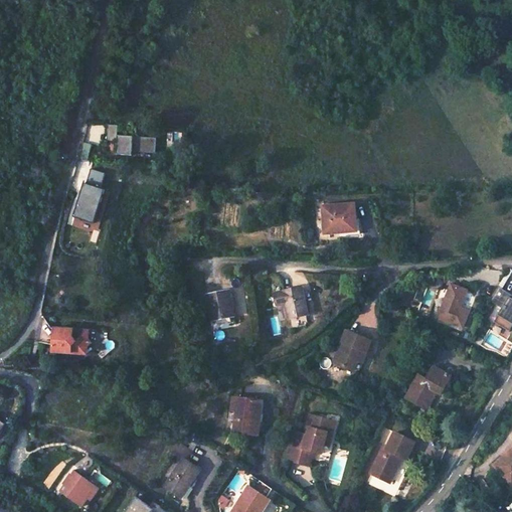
[(117,124),(107,124),(106,138),(117,138),(117,134),(117,124)]
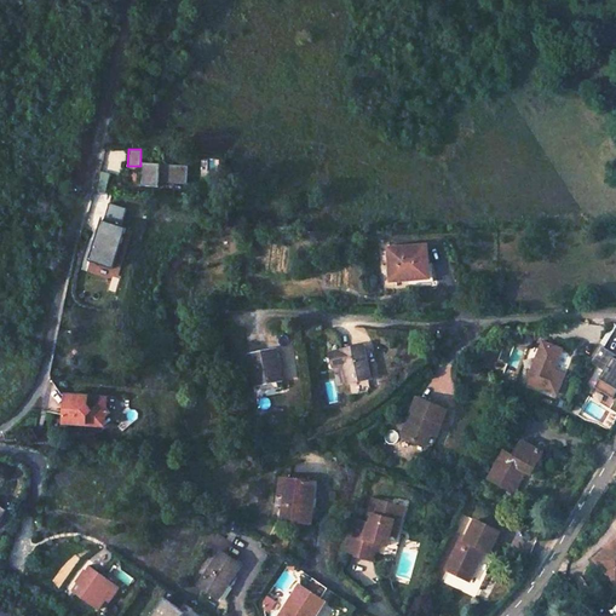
[(140,161),(140,166),(139,184),(159,185),(157,179),(159,162),(140,161)]
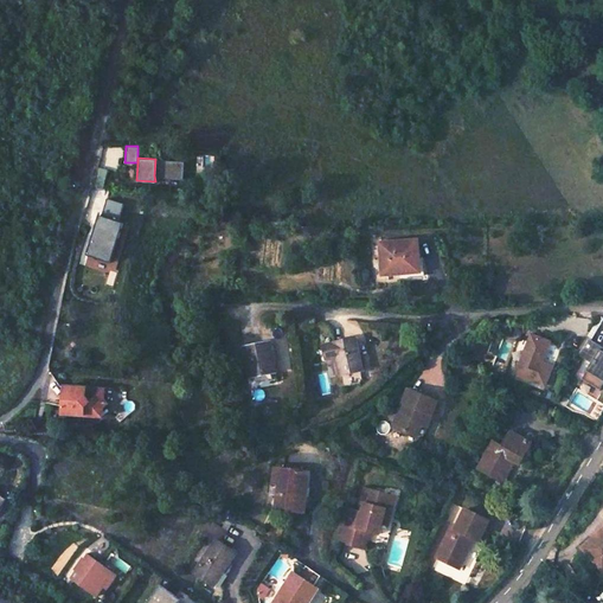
[(155,159),(154,175),(181,177),(183,160),(155,159)]
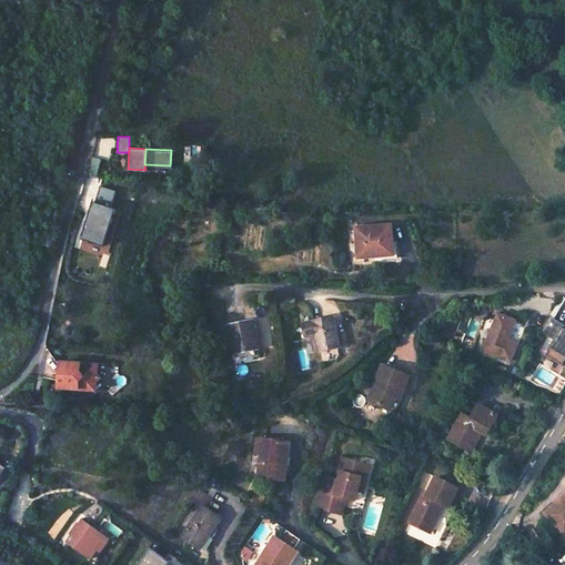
[(94,185),(90,202),(88,202),(78,239),(101,245),(111,208),(106,207),(110,190),(94,185)]
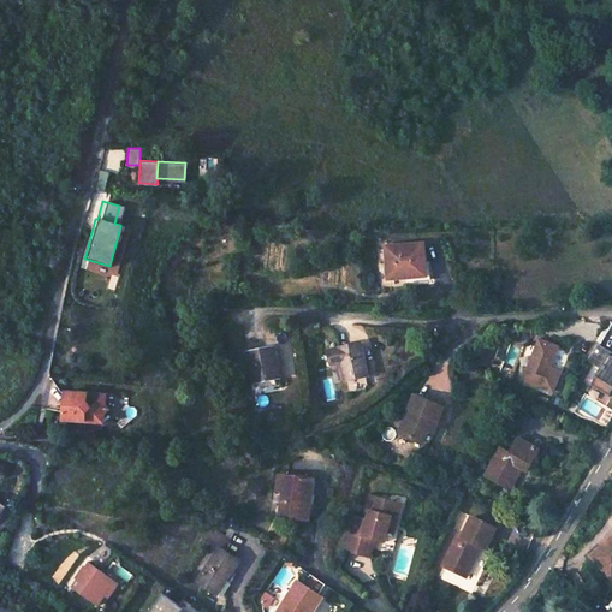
[(426,242),(385,244),(387,277),(428,275),(426,242)]
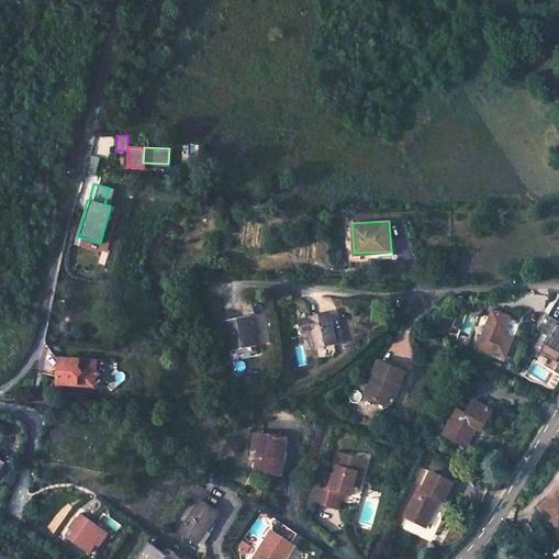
[(504,313),(485,306),(472,344),(504,355),(511,335),(499,331),(504,313)]
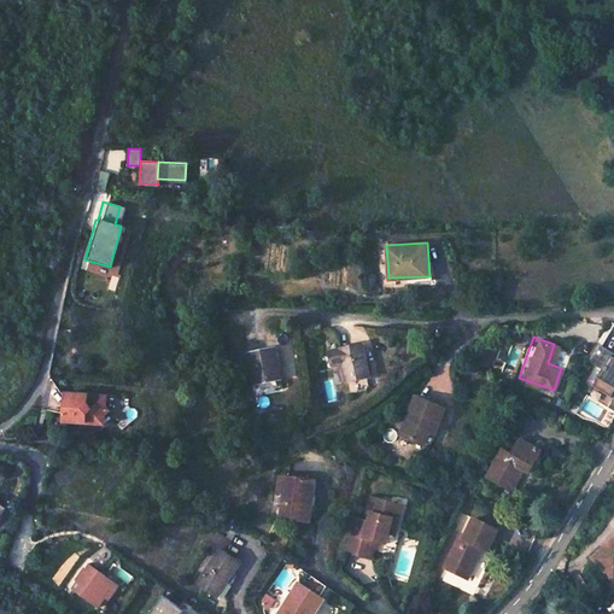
[(375,372),(368,340),(334,348),(338,363),(351,360),(355,376),(375,372)]
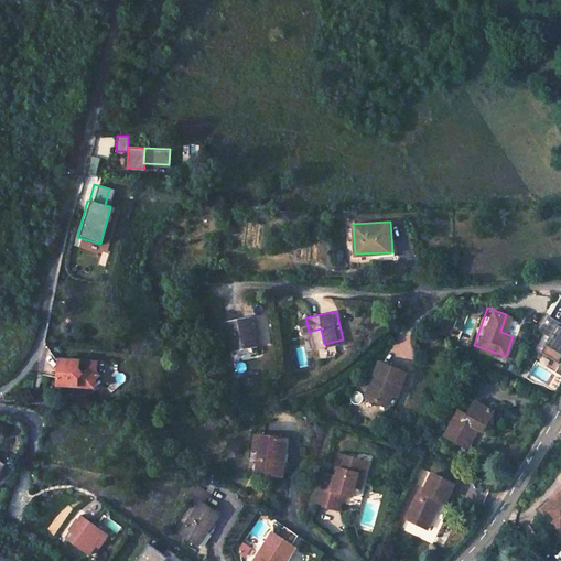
[(548,333),(539,349),(554,358),(560,346),(560,326),(556,324),(558,320),(543,312),(536,325),(548,333)]
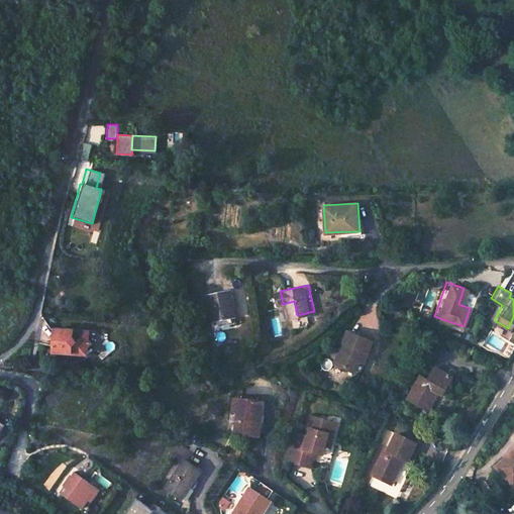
[(241,327),(235,291),(213,294),(218,331),(241,327)]
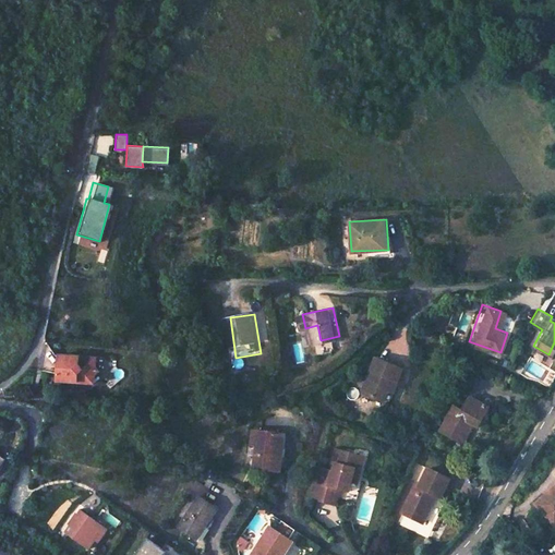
[(321,340),(317,325),(305,328),(308,336),(312,335),(314,342),(321,340)]
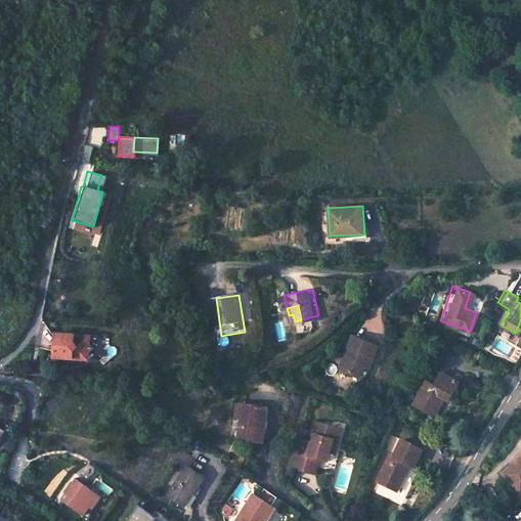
[(51,357),(79,359),(87,347),(80,335),(53,332),(45,322),(45,350),(52,351),(51,357)]
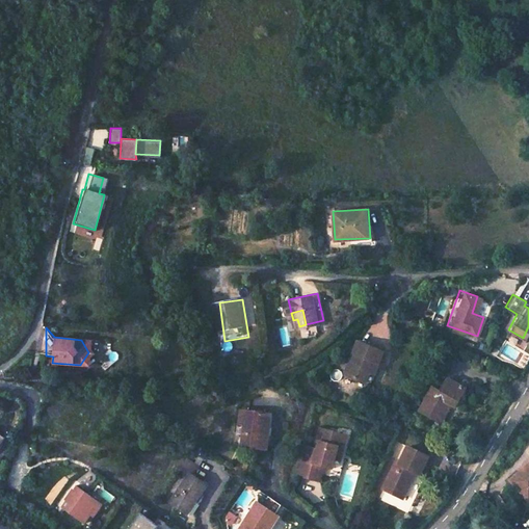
[(384,351),(355,341),(342,374),(370,385),(384,351)]
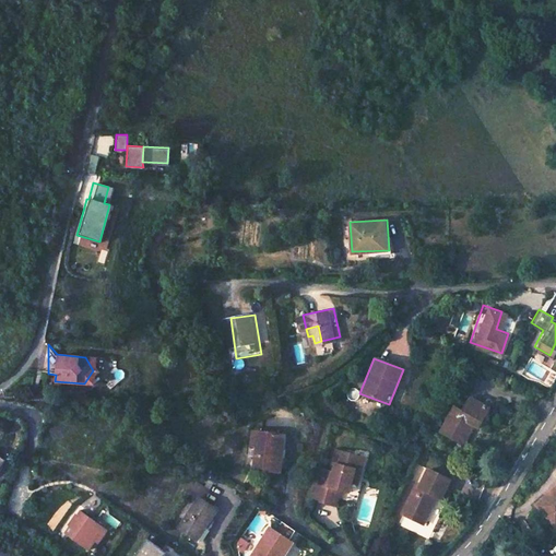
[(93,370),(84,383),(92,383),(93,370)]
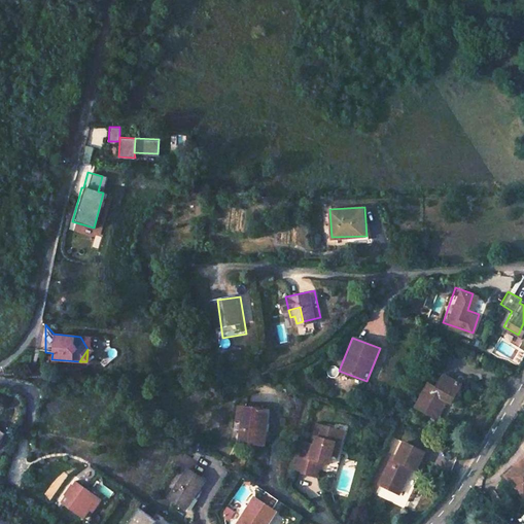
[(463,384),(444,373),(435,386),(429,383),(414,407),(432,417),(444,399),(451,404),(463,384)]
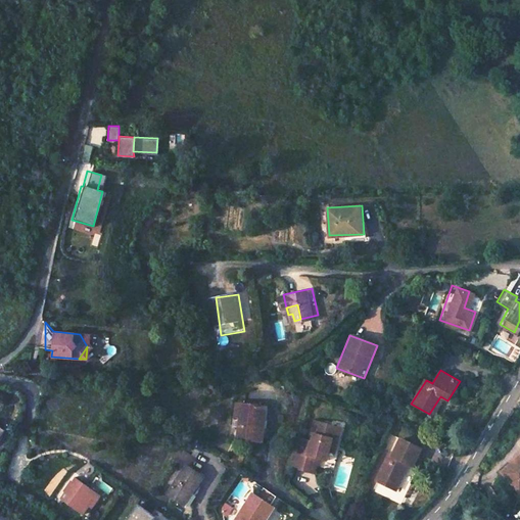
[(468,376),(458,370),(453,377),(460,381),(463,383),(468,376)]
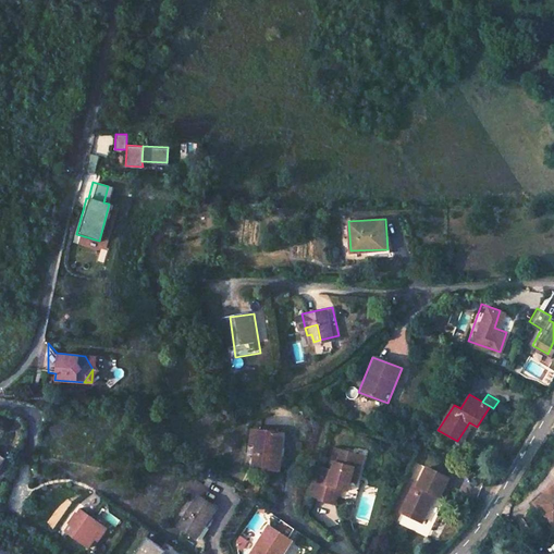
[(279,474),(286,435),(255,430),(253,443),(257,444),(253,468),(279,474)]
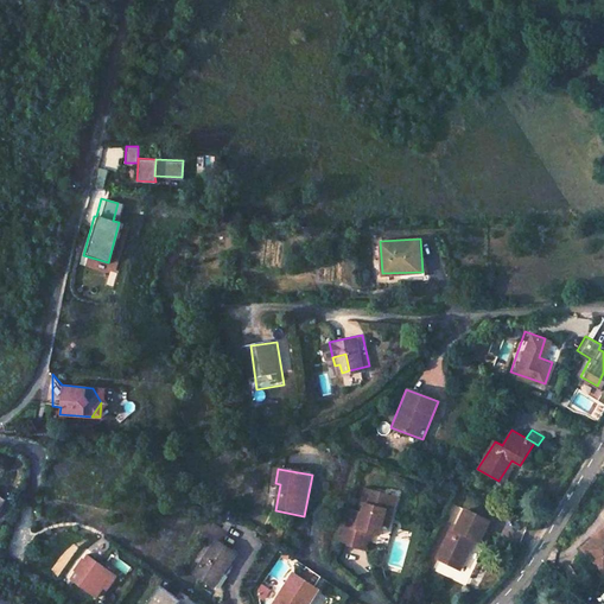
[(390,497),(367,490),(362,504),(364,504),(362,513),(350,509),(339,542),(356,548),(362,531),(368,533),(379,536),(382,526),(388,528),(392,516),(387,508),(390,497)]
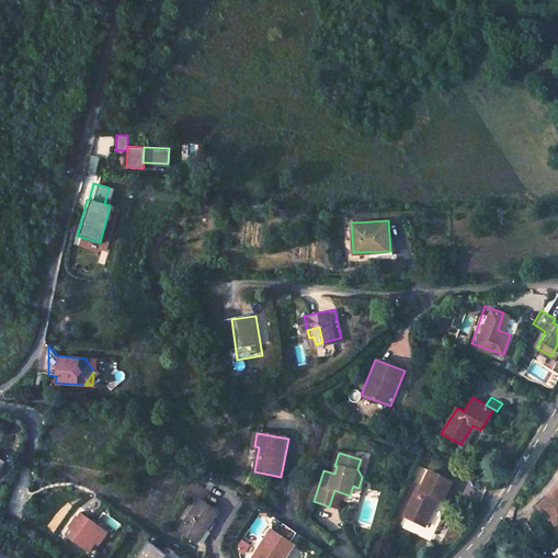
[(361,459),(357,469),(362,477),(367,462),(361,459)]
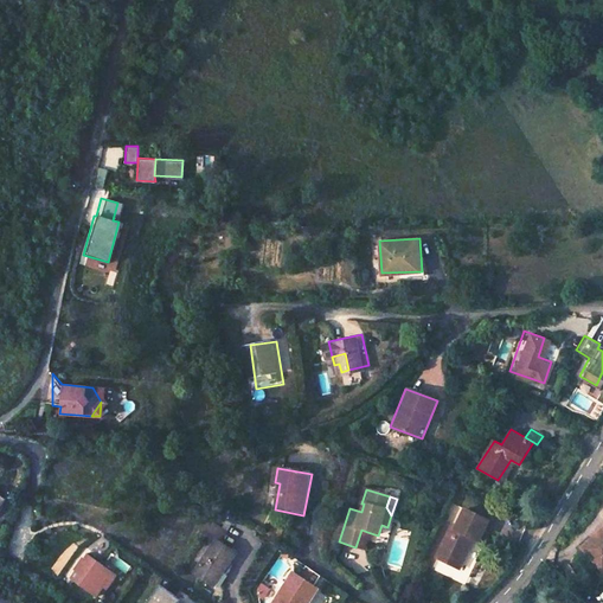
[(456,570),(467,547),(466,546),(469,537),(476,540),(487,519),(462,507),(454,527),(449,525),(432,557),(456,570)]
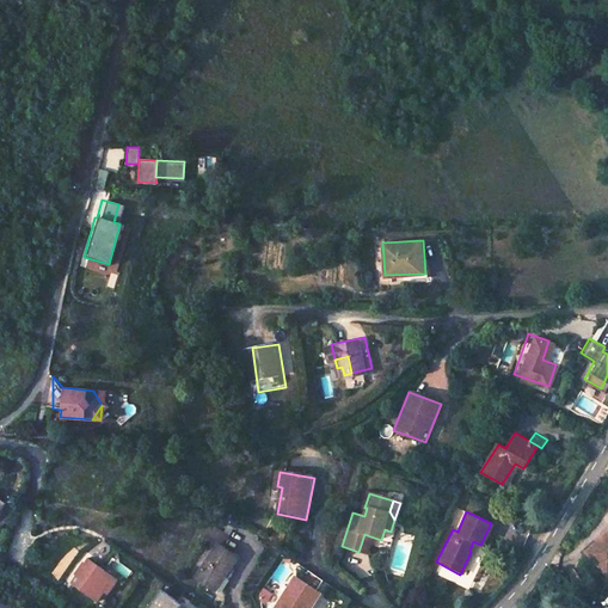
[(210,540),(186,573),(208,590),(233,557),(216,545),(223,535),(221,533),(227,524),(204,522),(197,530),(210,540)]
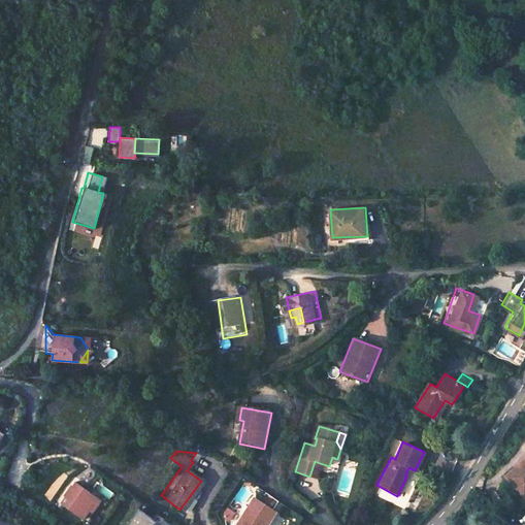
[(524,459),(505,476),(523,496),(524,493),(524,459)]
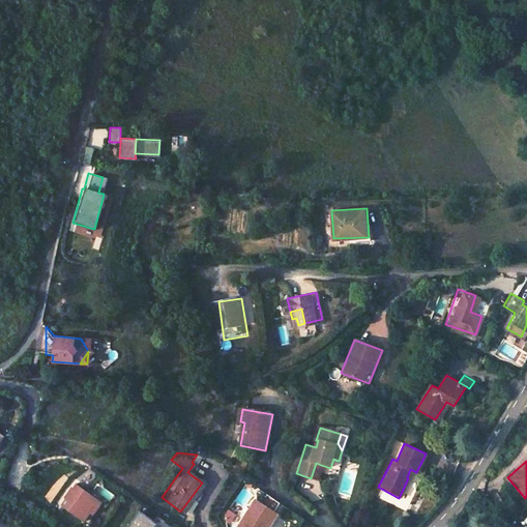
[(321,465),(316,463),(311,478),(316,479),(321,465)]
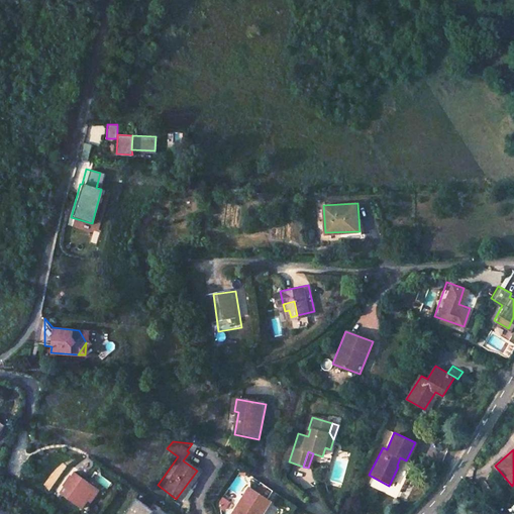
[(97,489),(75,472),(60,492),(83,509),(97,489)]
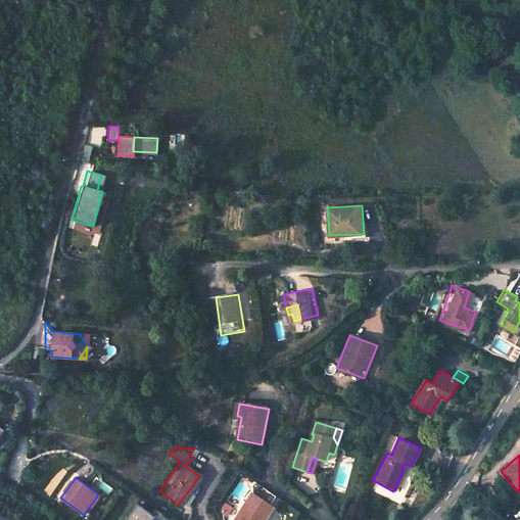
[(266,519),(275,506),(250,489),(230,519),(266,519)]
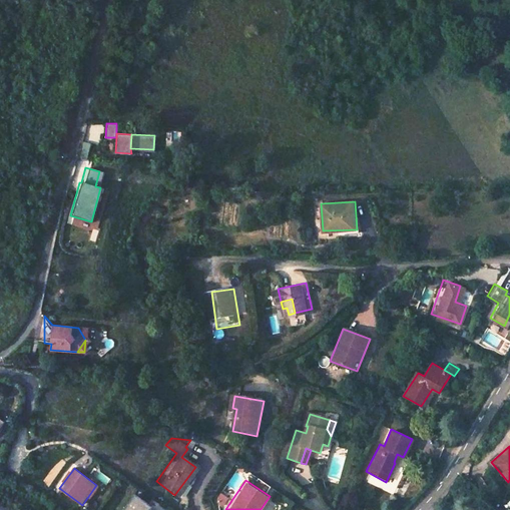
[(130,492),(118,509),(143,509),(148,504),(130,492)]
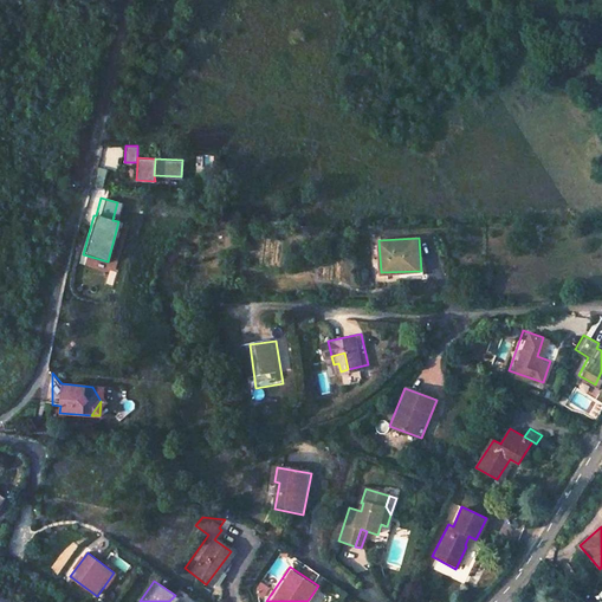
All buildings are outlined.
